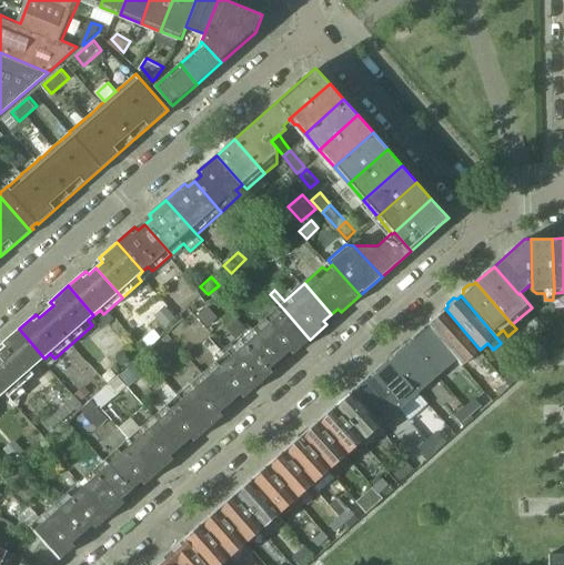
[(193,310),(213,332),(223,323),(203,301),(193,310)]
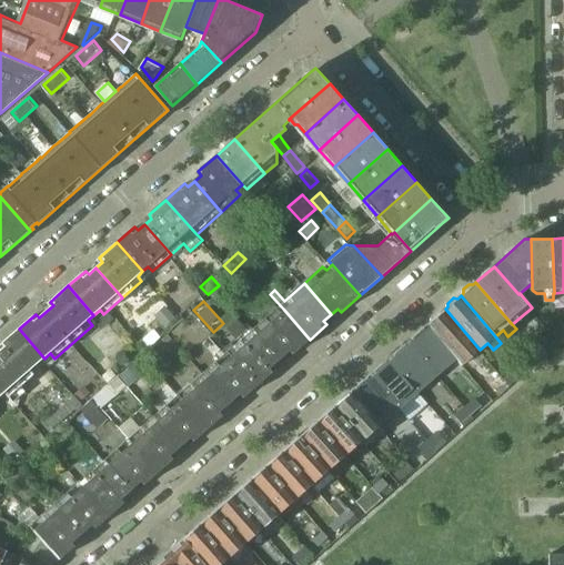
[(168,304),(158,313),(169,326),(179,316),(168,304)]
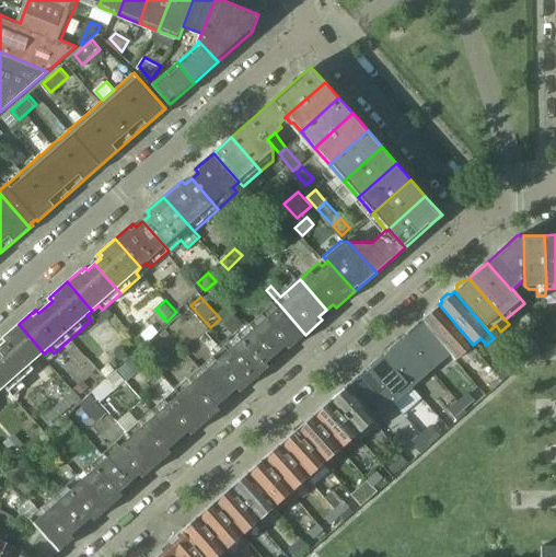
[(305,335),(279,304),(273,310),(269,305),(251,322),(278,352),(284,347),(287,351),(305,335)]
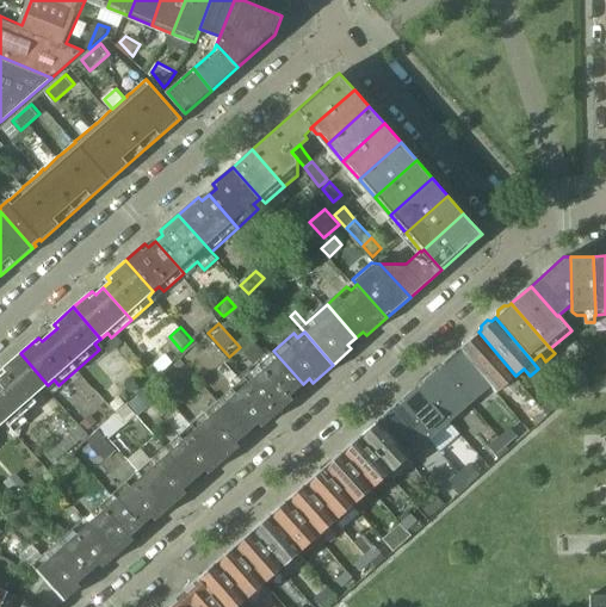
[(523,383),(515,376),(478,332),(475,335),(470,335),(464,340),(464,345),(462,346),(493,383),(499,390),(507,383),(513,391),(523,383)]
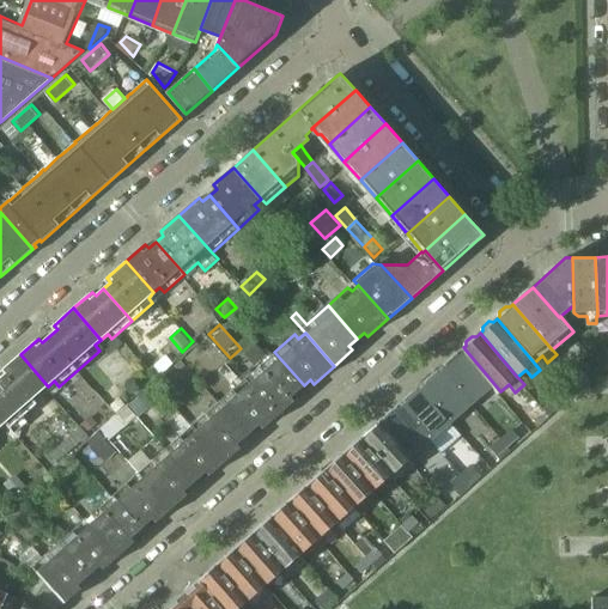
[(494,384),(463,347),(443,366),(474,402),(494,384)]
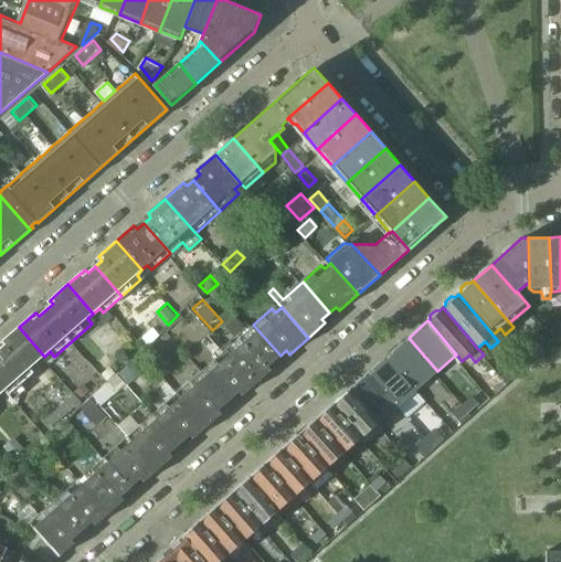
[(281,356),(253,325),(234,341),(237,346),(232,350),(258,381),(276,366),(273,362),(281,356)]
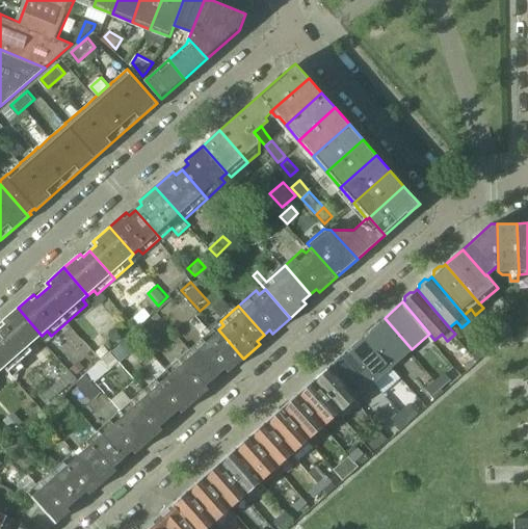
[(137,328),(153,314),(147,307),(131,321),(137,328)]
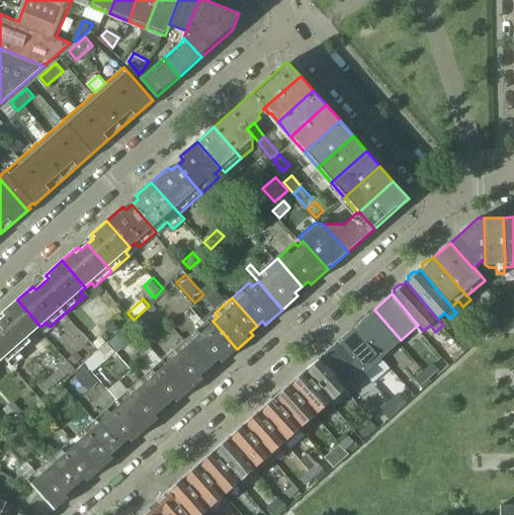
[(40,327),(17,299),(0,315),(3,318),(0,320),(0,326),(21,351),(39,335),(35,331),(40,327)]
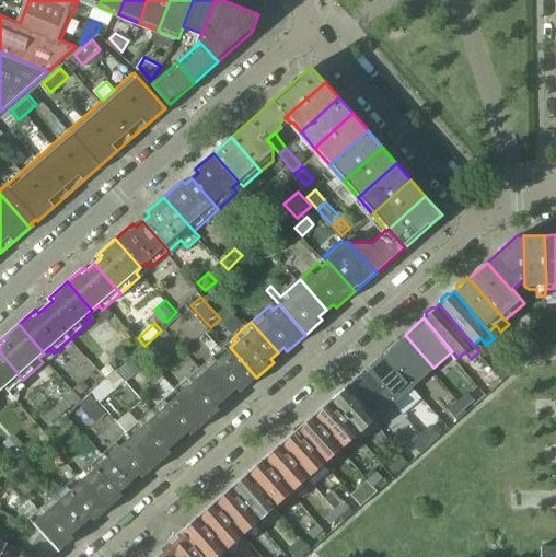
[(433,368),(405,335),(385,351),(414,384),(433,368)]
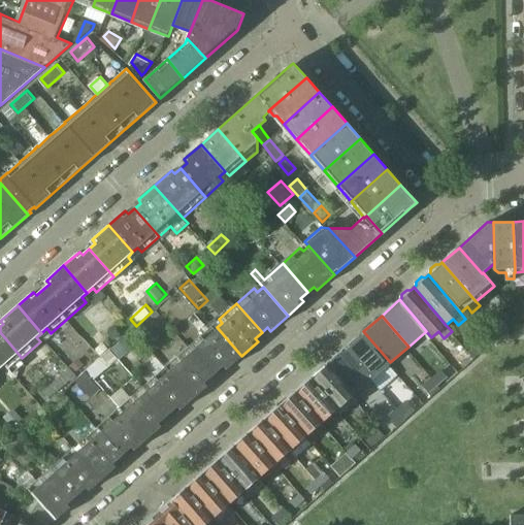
[(502,317),(495,323),(503,331),(510,325),(502,317)]
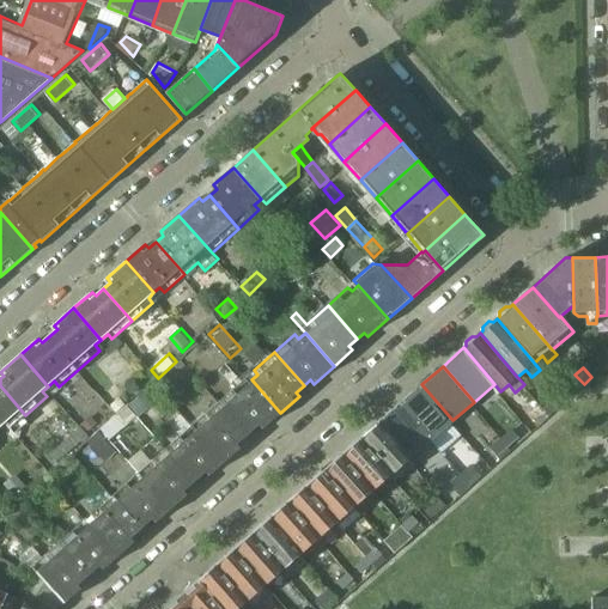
[(280,413),(251,379),(244,385),(241,381),(222,400),(250,432),(257,426),(260,431),(280,413)]
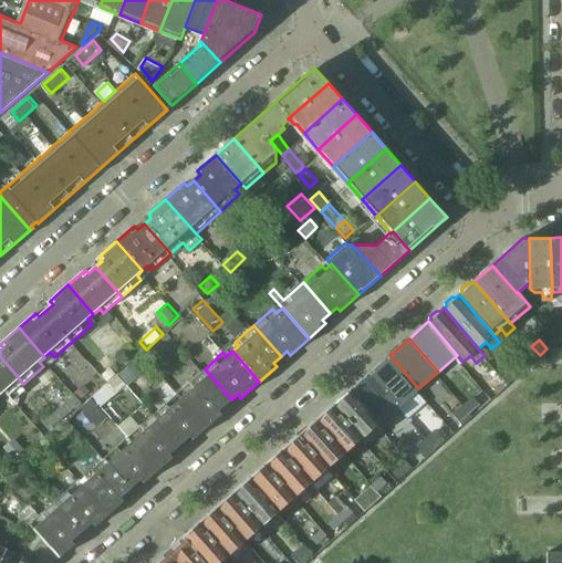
[(533,351),(526,357),(522,360),(527,366),(538,357),(533,351)]
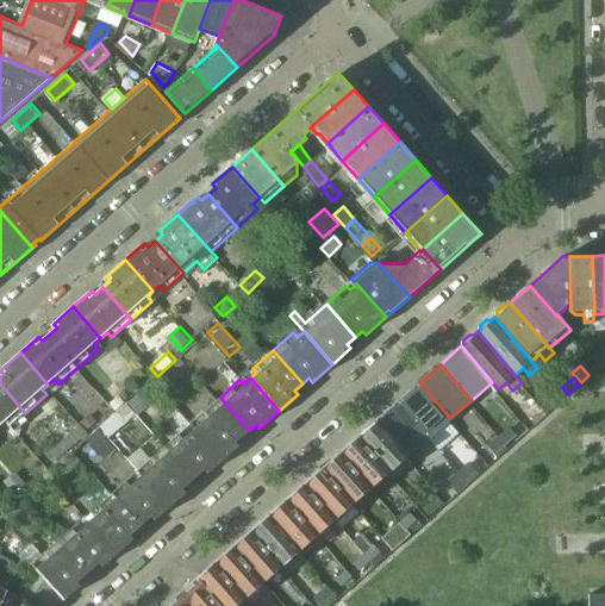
[(450,418),(419,382),(399,400),(430,436),(450,418)]
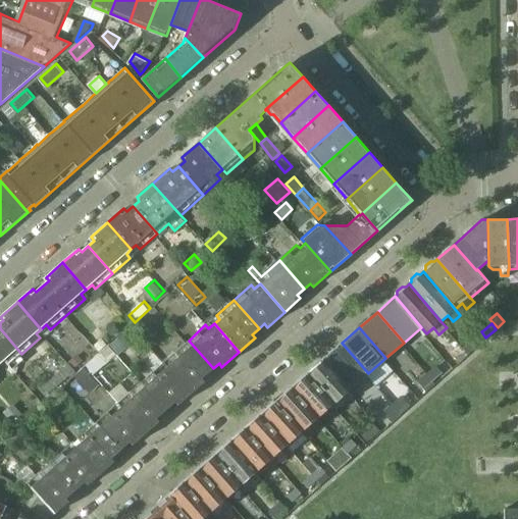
[(21,354),(0,328),(0,364),(4,369),(21,354)]
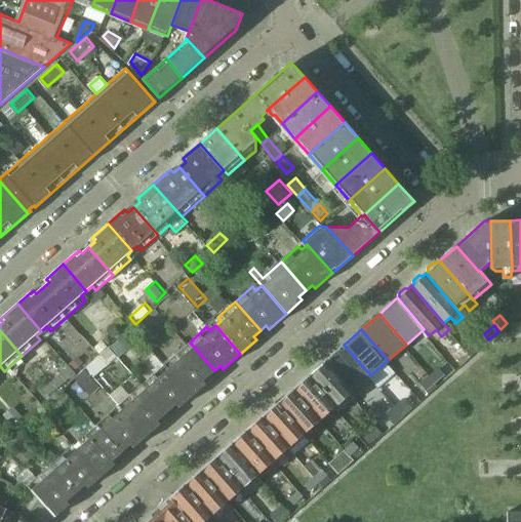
[(480,335),(466,348),(472,355),(485,343),(486,342),(480,335)]
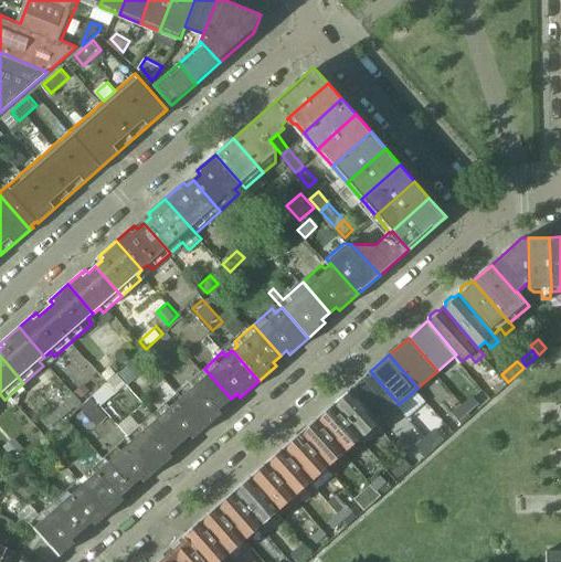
[(133,363),(123,371),(131,382),(141,373),(133,363)]
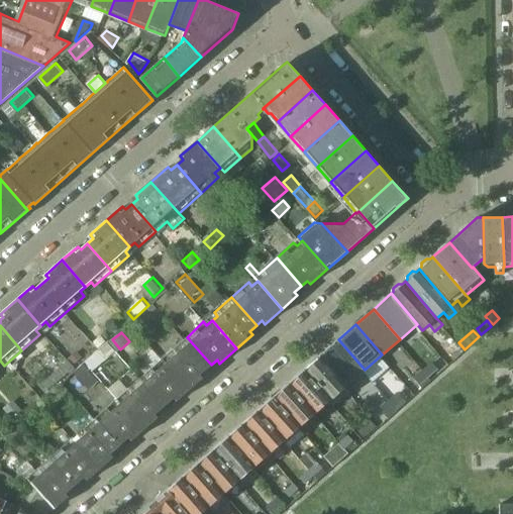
[(211,365),(187,337),(170,352),(173,355),(168,361),(192,388),(207,375),(204,371),(211,365)]
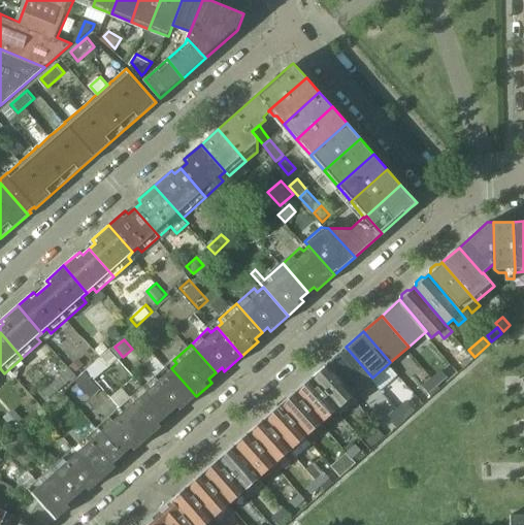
[(372,378),(346,347),(327,363),(354,394),(372,378)]
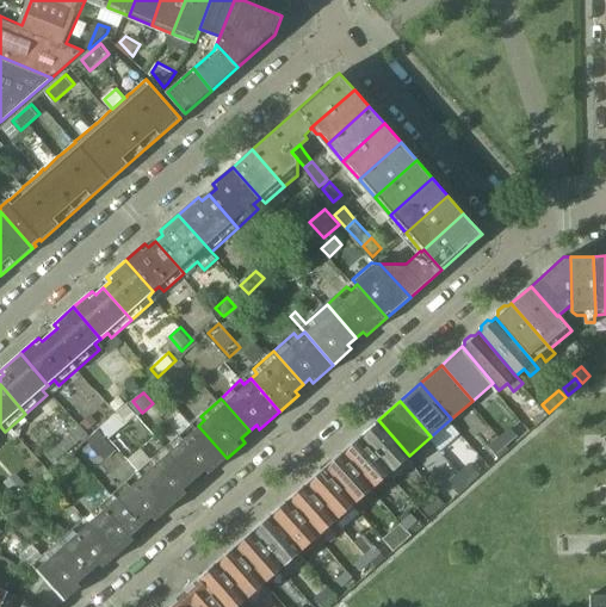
[(93,413),(82,422),(88,431),(100,420),(93,413)]
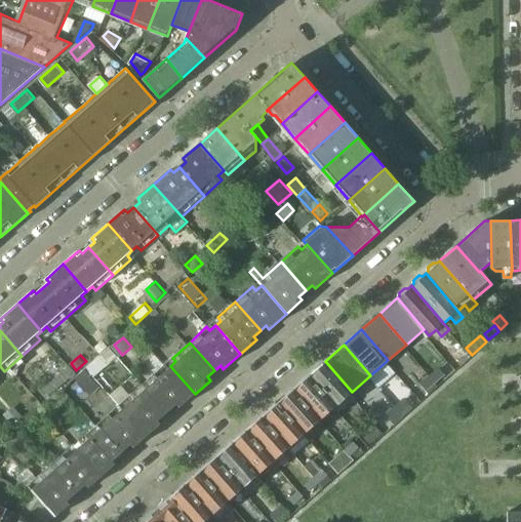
[(102,355),(87,368),(95,376),(110,364),(102,355)]
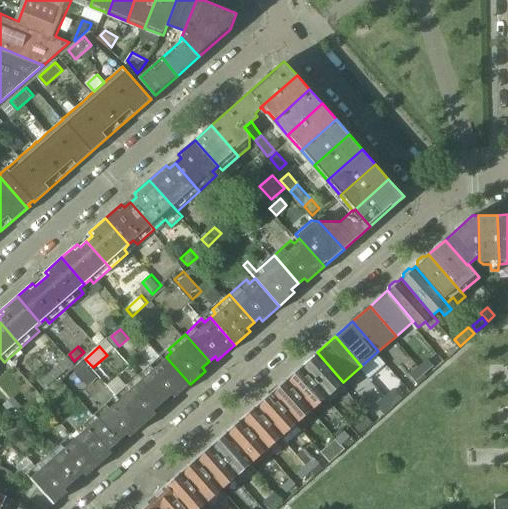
[(343,382),(317,352),(302,365),(328,395),(343,382)]
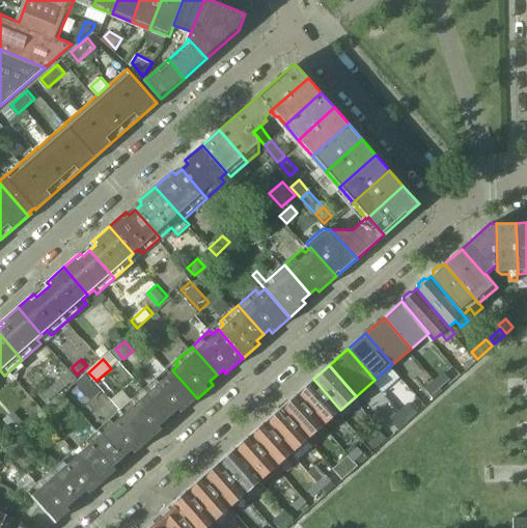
[(197,398),(172,370),(167,374),(164,371),(146,387),(171,415),(176,411),(179,414),(197,398)]
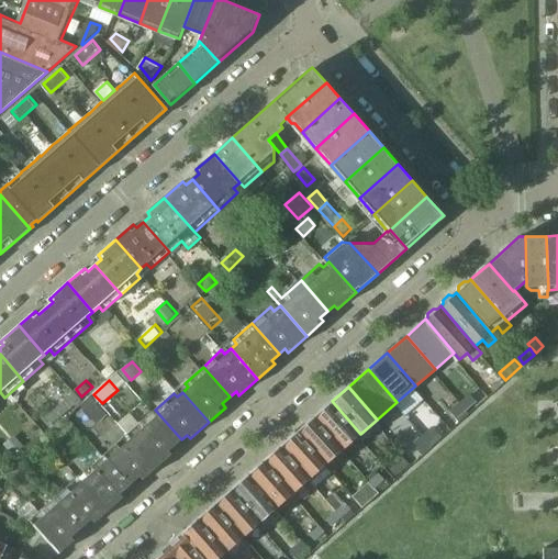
[(80,427),(104,405),(102,403),(93,394),(69,415),(80,427)]
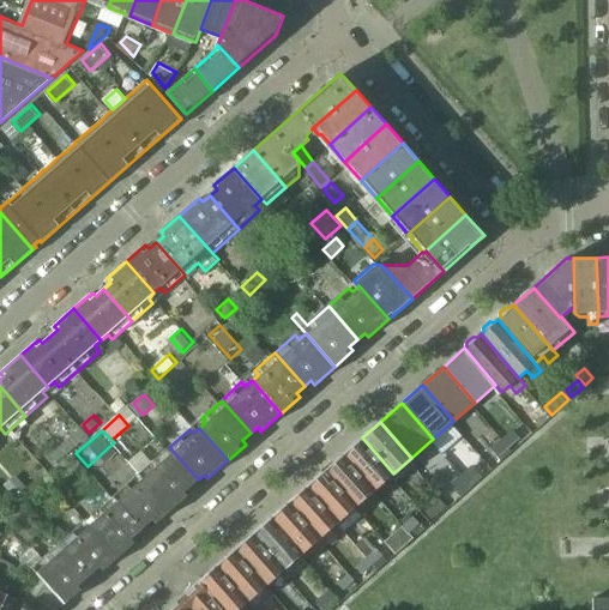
[(514,447),(525,438),(519,430),(508,440),(514,447)]
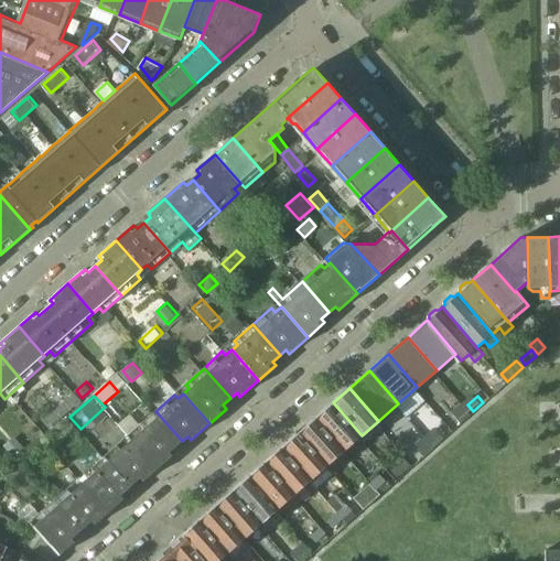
[(68,412),(77,405),(71,397),(62,406),(68,412)]
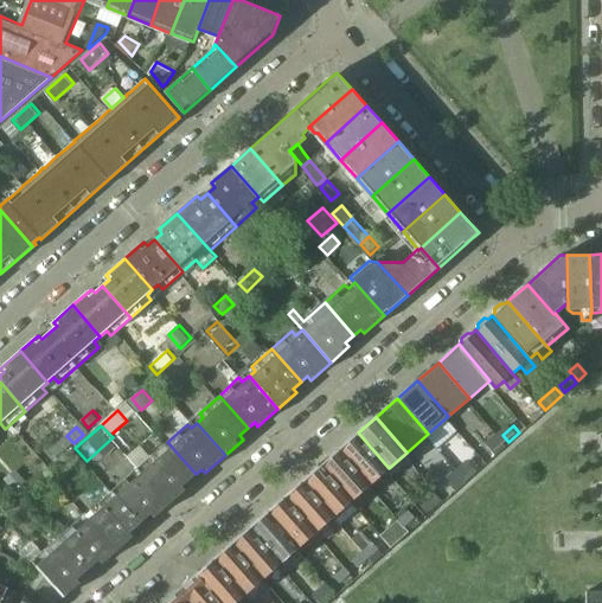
[(389,468),(358,432),(340,448),(371,483),(389,468)]
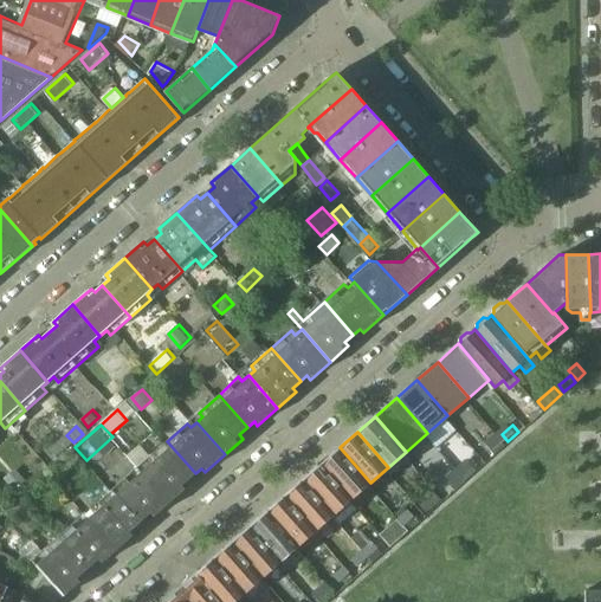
[(497,451),(508,441),(502,434),(491,444),(497,451)]
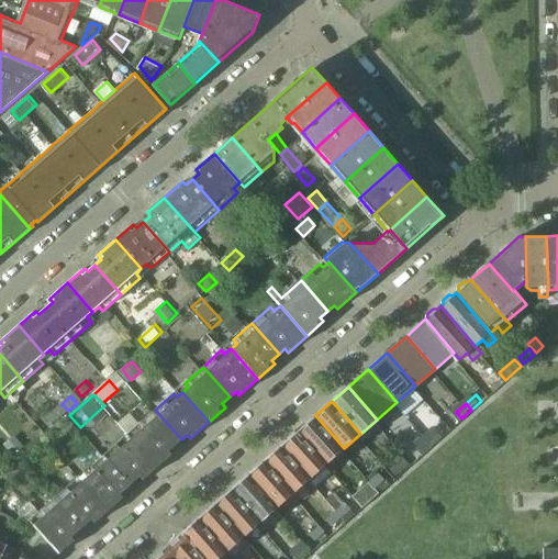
[(62,404),(48,415),(55,423),(68,411),(62,404)]
